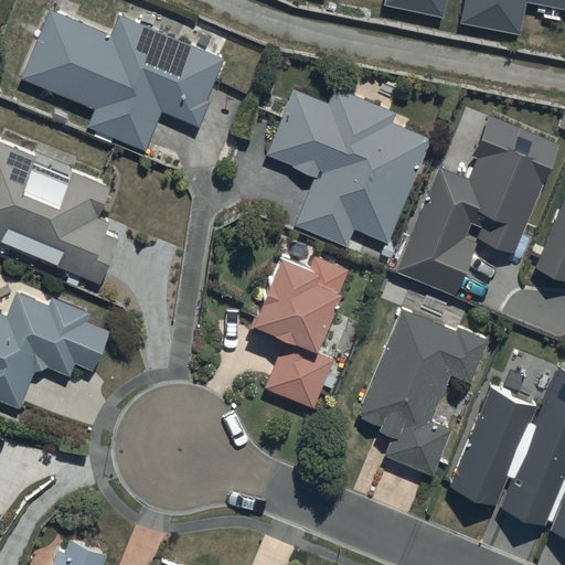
[(385,0),(384,6),(444,18),(447,0),(385,0)]
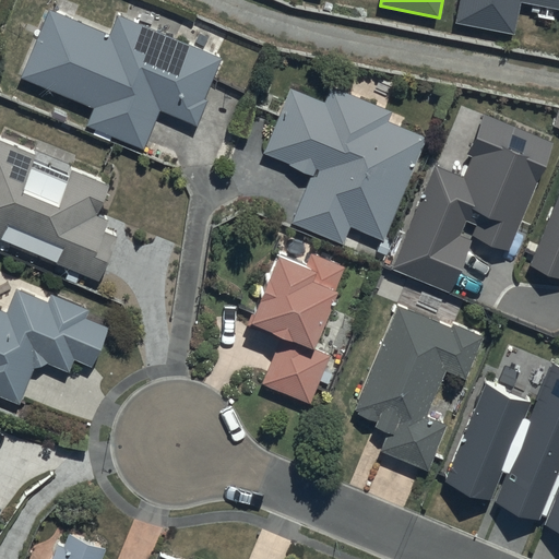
[(558,0),(461,0),(458,23),(515,34),(522,2),(558,9),(558,0)]
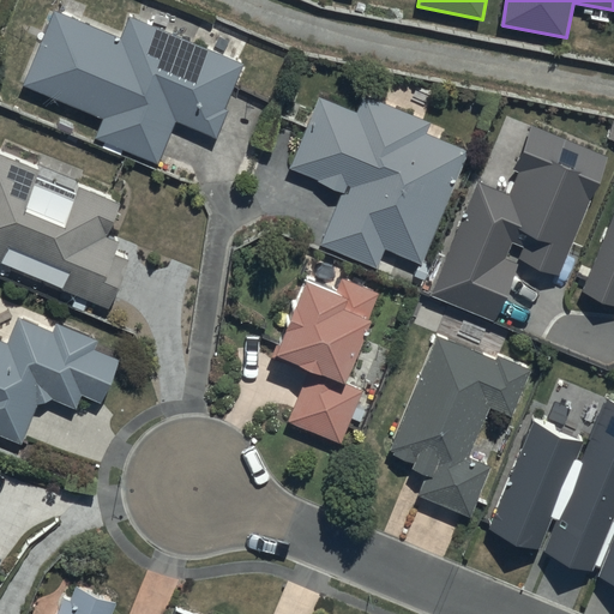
[(121,40),(54,11),(23,84),(104,119),(96,138),(157,164),(176,121),(216,138),(228,110),(223,109),(242,64),(131,17),(121,40)]
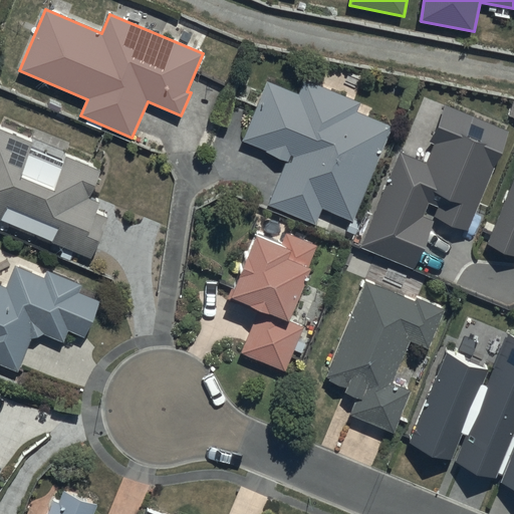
[(358,101),(305,79),(297,95),(267,82),(243,140),(266,150),(264,154),(286,163),(268,205),(314,224),(321,208),(353,221),(392,129),(353,112),(358,101)]
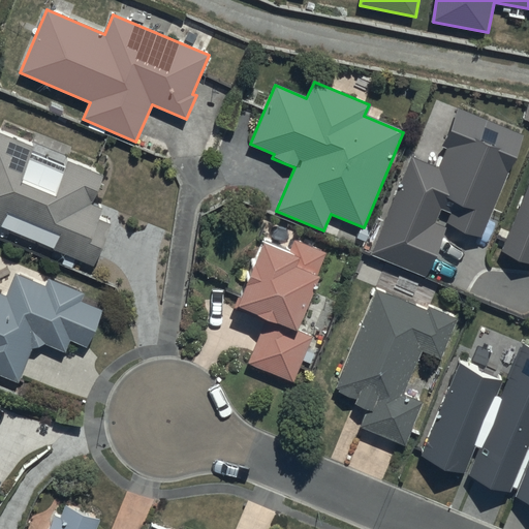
[(373,256),(427,278),(448,225),(483,239),(525,135),(459,109),(435,166),(413,158),(373,256)]
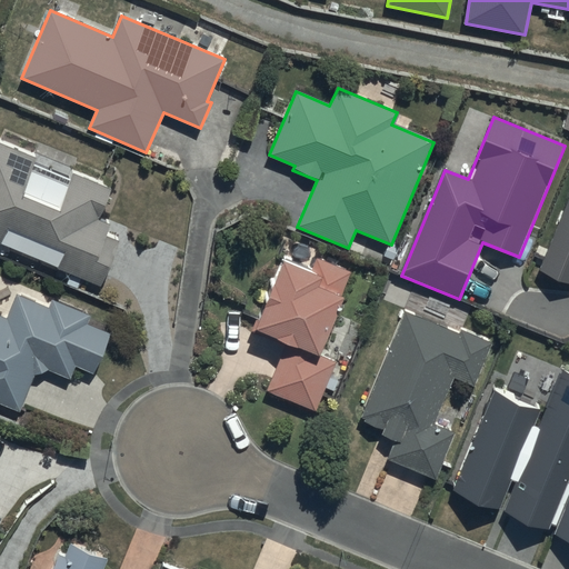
[(69,180),(32,165),(36,158),(0,142),(0,247),(1,245),(57,268),(57,269),(60,271),(57,280),(76,288),(80,279),(100,288),(119,242),(105,237),(110,225),(96,219),(109,189),(71,175),(69,180)]
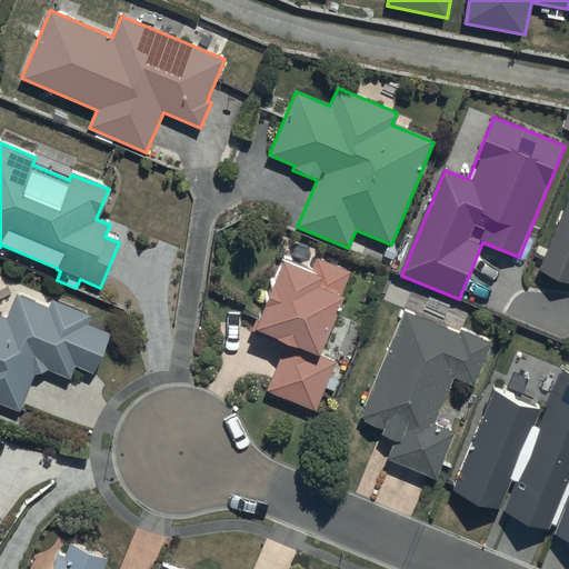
[(568,198),(539,271),(568,282),(568,198)]
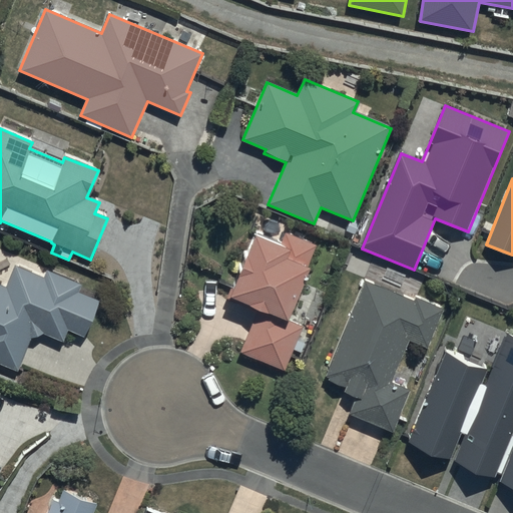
[(316,246),(285,234),(281,244),(257,235),(248,254),(230,302),(258,312),(240,353),(284,370),(301,328),(286,322),(316,246)]
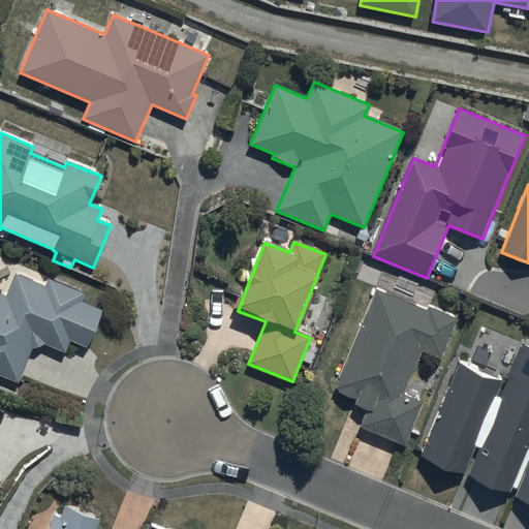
[(5,297),(0,293),(0,375),(18,382),(31,348),(38,347),(44,345),(64,352),(68,341),(87,348),(102,310),(80,302),(83,293),(47,279),(43,286),(14,275),(5,297)]
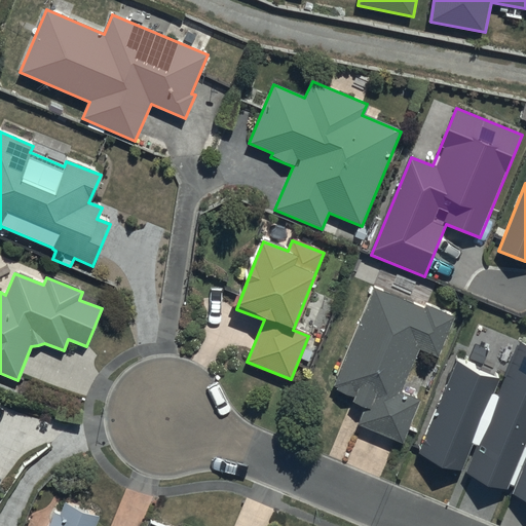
[(423,310),(373,290),(332,388),(354,398),(352,403),(364,408),(358,424),(403,443),(420,400),(401,392),(418,350),(437,358),(453,317),(425,305),(423,310)]
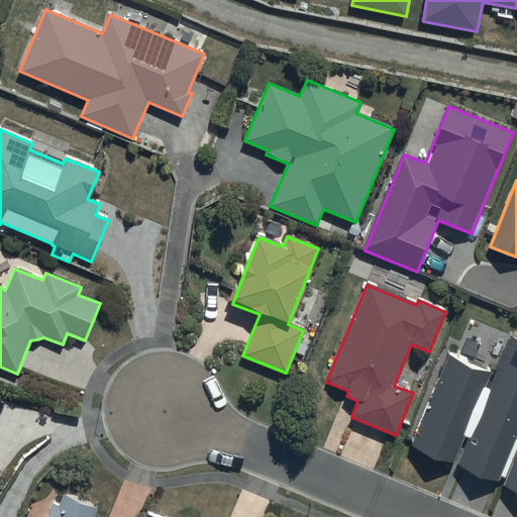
[(498,483),(516,436),(516,339),(510,337),(489,389),(485,388),(491,373),(448,355),(412,446),(453,463),(464,437),(468,438),(456,466),(498,483)]
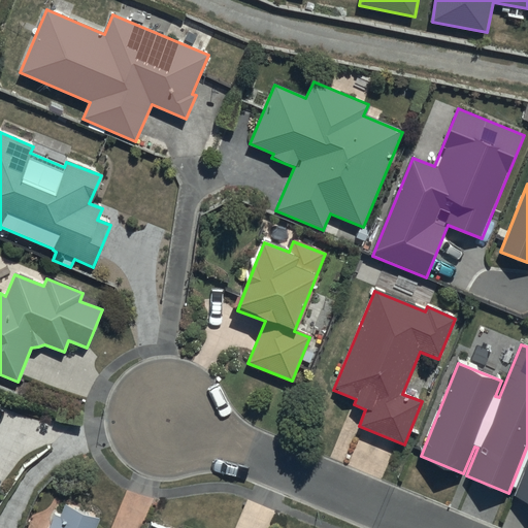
[(527,467),(516,497),(527,501),(527,467)]
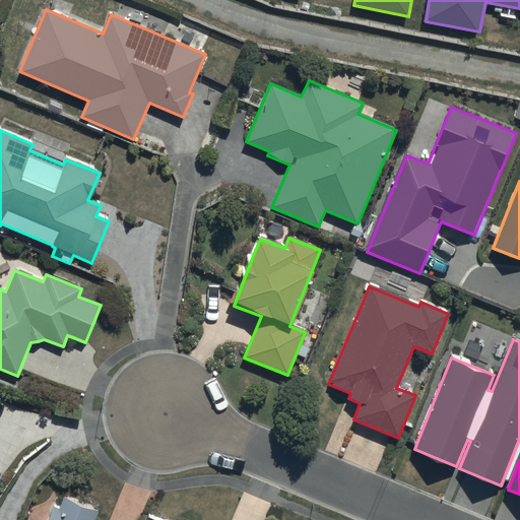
[(93,519),(98,510),(63,497),(58,510),(52,508),(47,519),(93,519)]
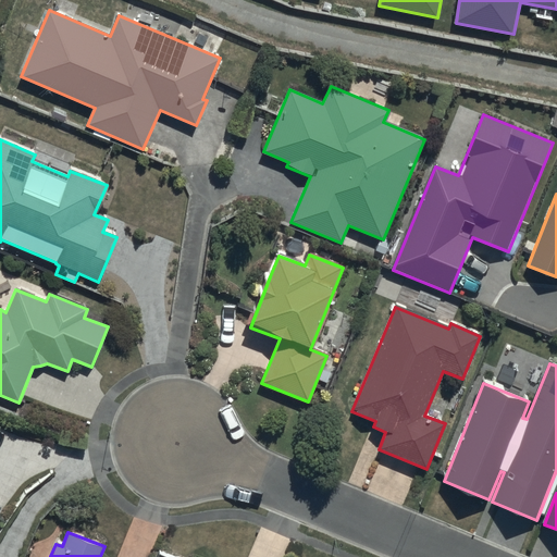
All buildings are outlined.
